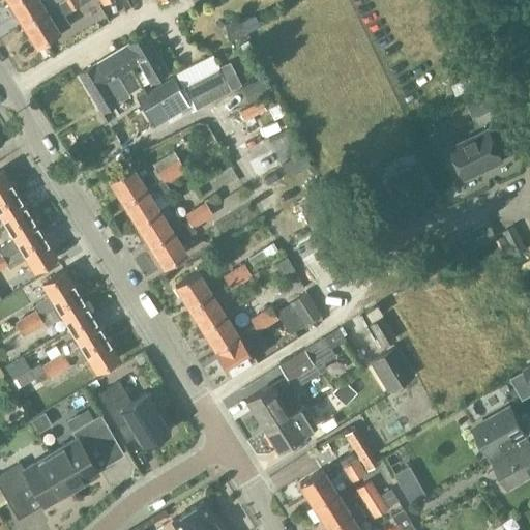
[(15,0),(10,3),(24,25),(63,0),(15,0)]
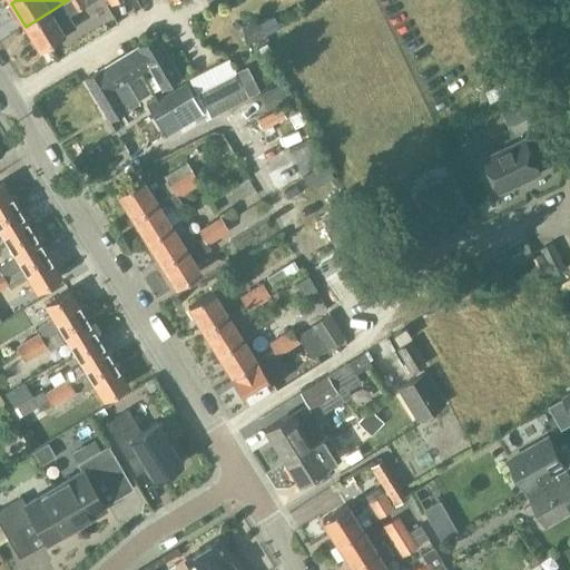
[(86,0),(68,0),(26,27),(40,51),(66,36),(65,36),(77,28),(70,17),(89,5),(86,0)]
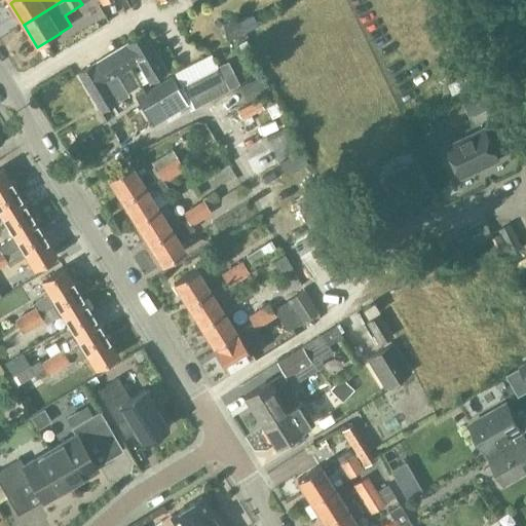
[(229,23),(232,39),(243,36),(240,21),(229,23)]
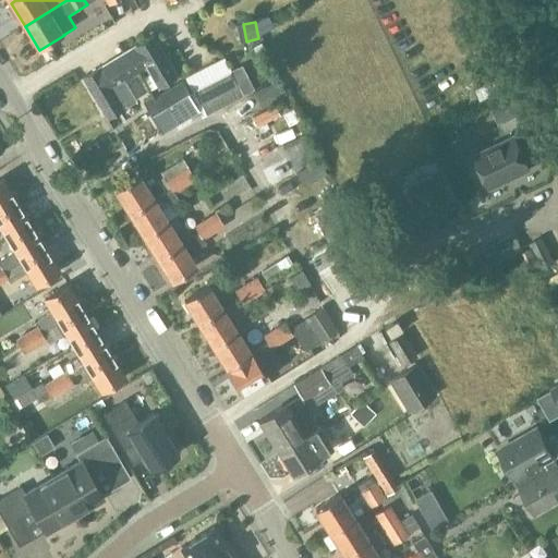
[(124,55),(137,74),(147,69),(159,88),(178,77),(154,37),(124,55)]
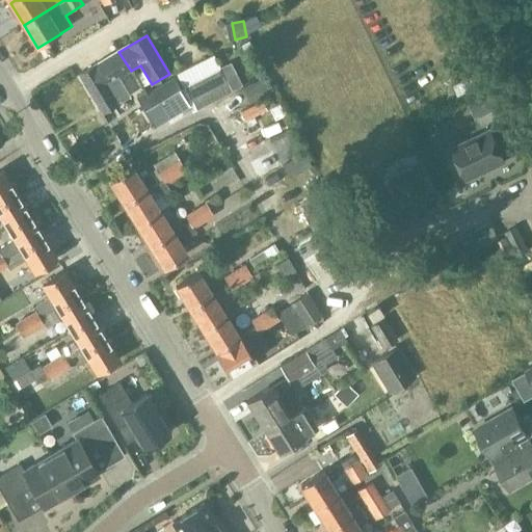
[(131,71),(118,52),(79,75),(103,114),(131,97),(120,78),(131,71)]
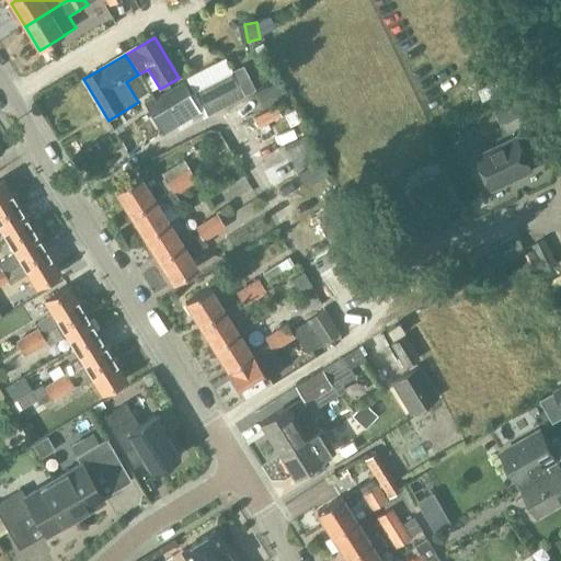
[(232,73),(196,92),(208,116),(244,98),(232,73)]
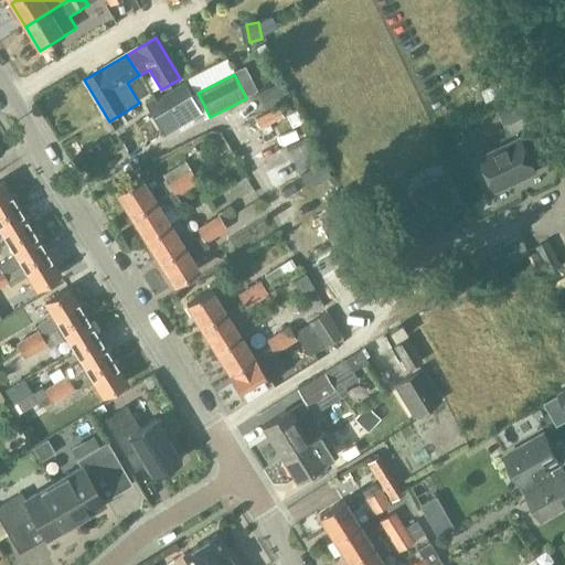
[(238,81),(247,97),(257,92),(249,75),(238,81)]
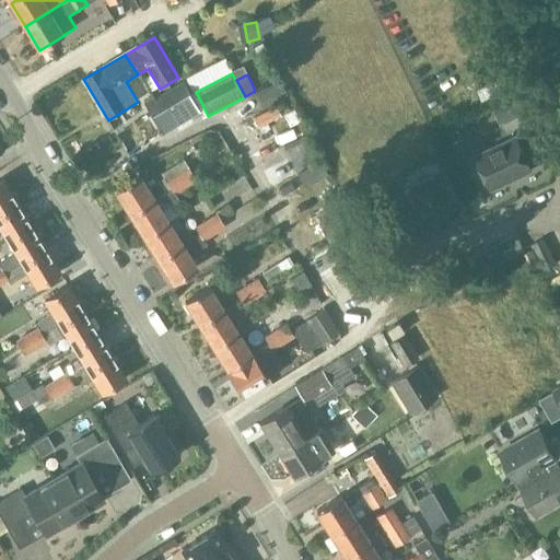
[(178,82),(142,104),(160,132),(196,112),(178,82)]
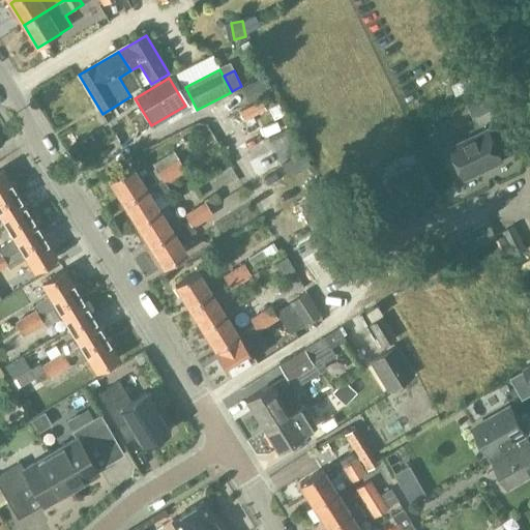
[(278,106),(266,79),(242,90),(249,105),(254,102),(259,114),(278,106)]
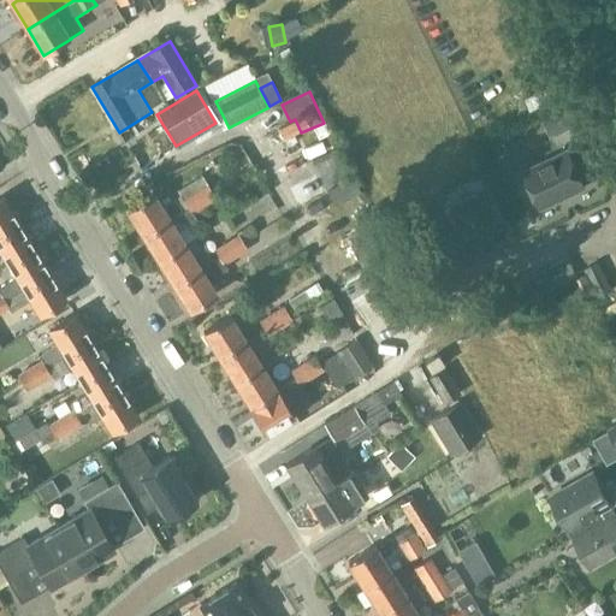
[(523,98),(527,112),(545,107),(540,93),(523,98)]
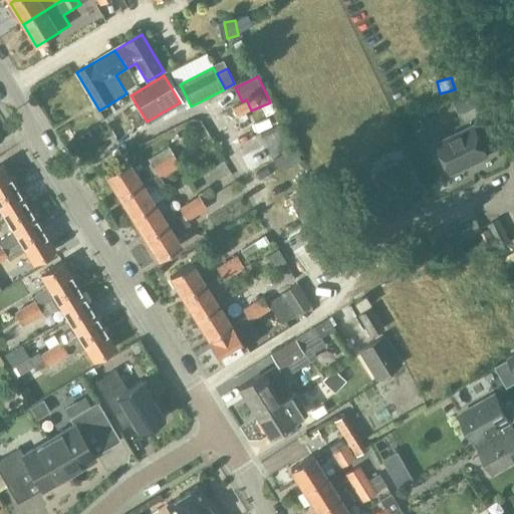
[(474,124),(436,144),(452,176),(490,158),(474,124)]
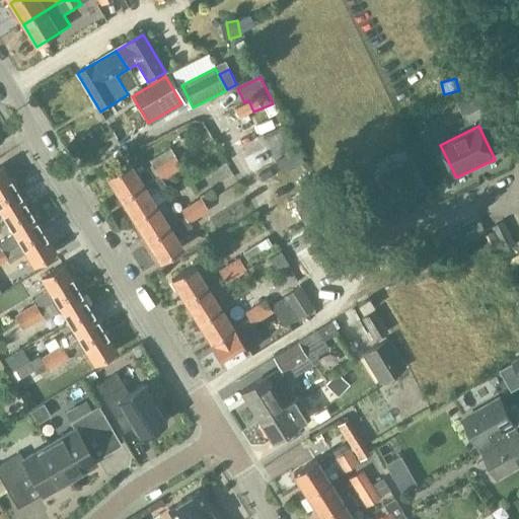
[(248,174),(273,167),(270,156),(280,153),(276,139),(240,150),(248,174)]
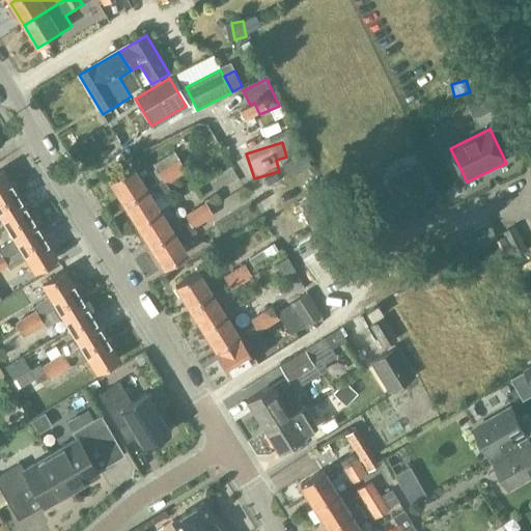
[(156,169),(140,178),(133,167),(110,182),(124,204),(147,190),(146,189),(162,179),(163,179),(184,167),(174,152),(154,165),(156,169)]
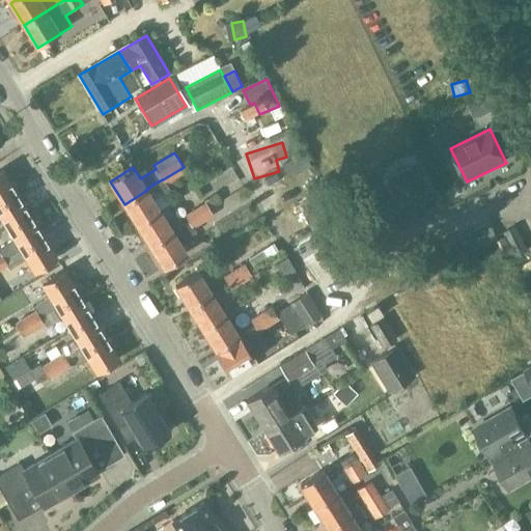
[(187,172),(184,167),(163,179),(166,186),(187,172)]
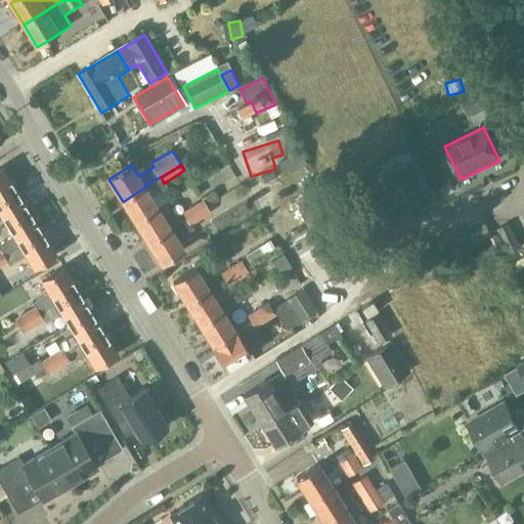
[(445,187),(434,192),(425,197),(410,165),(384,177),(392,192),(383,198),(390,214),(409,205),(415,216),(439,204),(450,200),(445,187)]
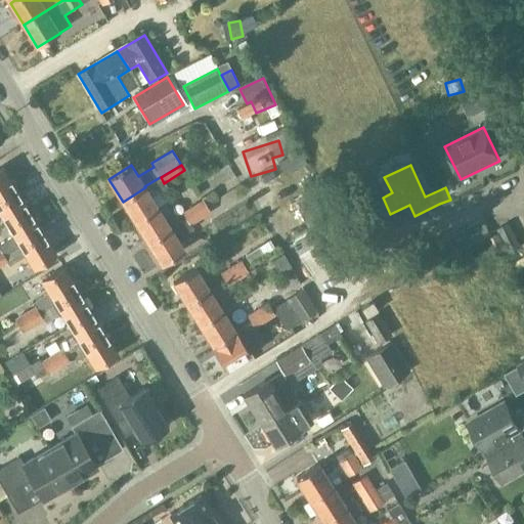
[(0,200),(17,190),(4,168),(0,170),(0,200)]
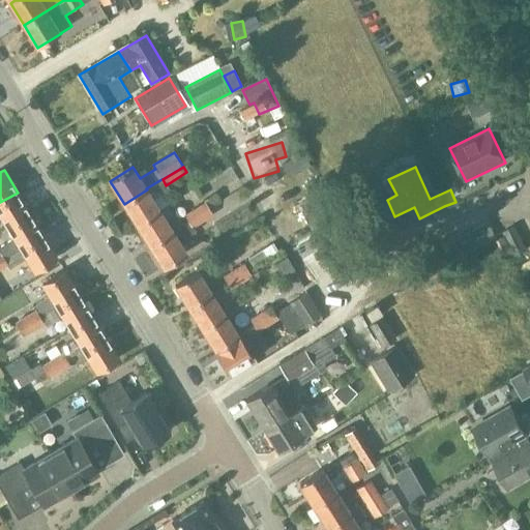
[(147,189),(124,204),(138,225),(160,210),(147,189)]
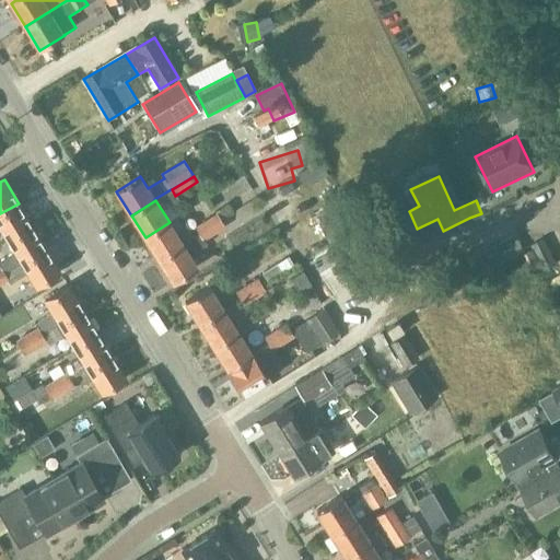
[(0,230),(1,230),(8,241),(32,225),(19,203),(0,213),(0,230)]
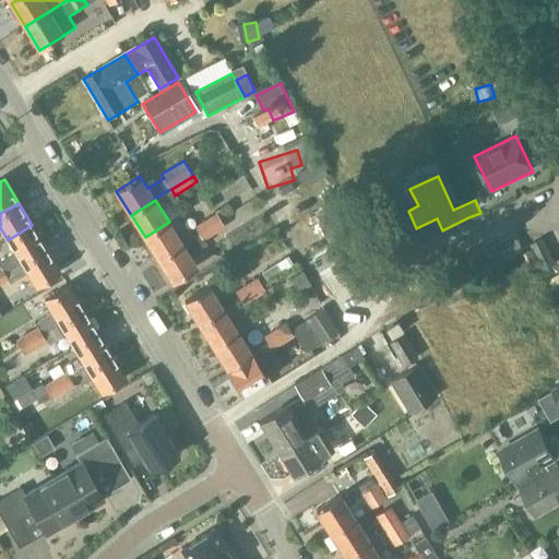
[(169,222),(145,237),(158,260),(222,221),(222,219),(233,212),(228,204),(216,212),(217,214),(195,228),(199,234),(192,238),(186,227),(176,233),(169,222)]
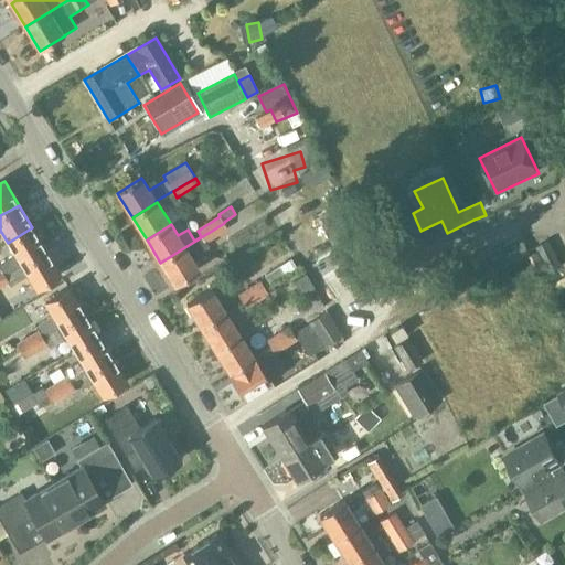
[(228,230),(224,223),(160,263),(176,286),(200,270),(192,258),(210,247),(206,243),(228,230)]
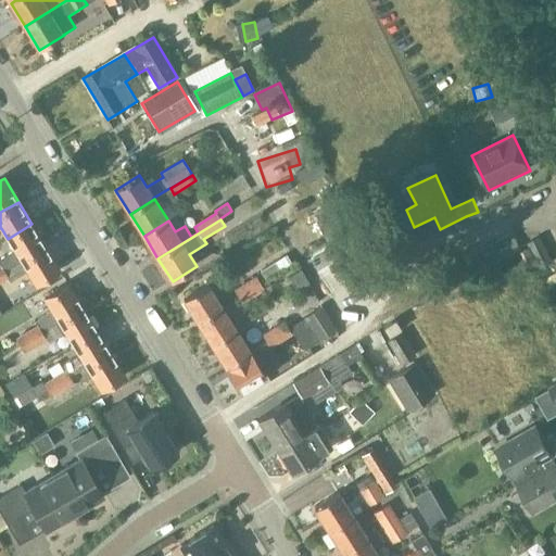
[(0,274),(46,247),(32,224),(8,239),(15,251),(0,260),(0,274)]
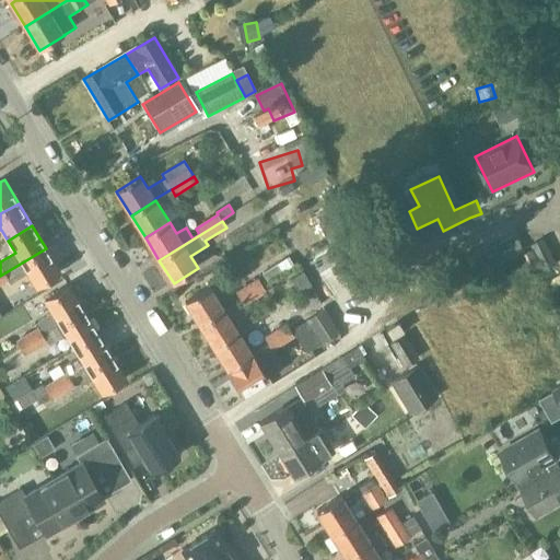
[(516,235),(486,252),(494,269),(525,254),(531,265),(537,261),(543,272),(559,265),(556,259),(558,258),(555,253),(559,249),(559,231),(532,245),(533,249),(525,253),(516,235)]
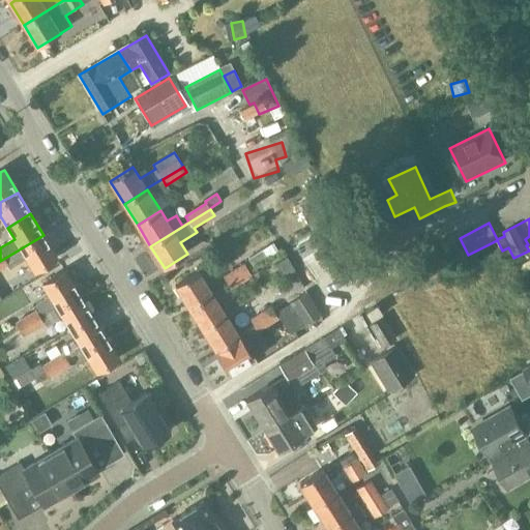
[(43,235),(0,261),(0,271),(8,267),(10,269),(27,259),(34,272),(58,258),(43,235)]
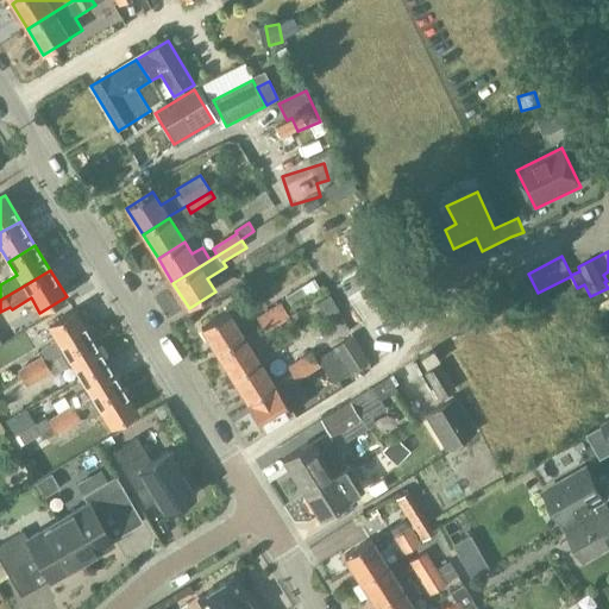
[(319,288),(313,280),(286,297),(290,306),(319,288)]
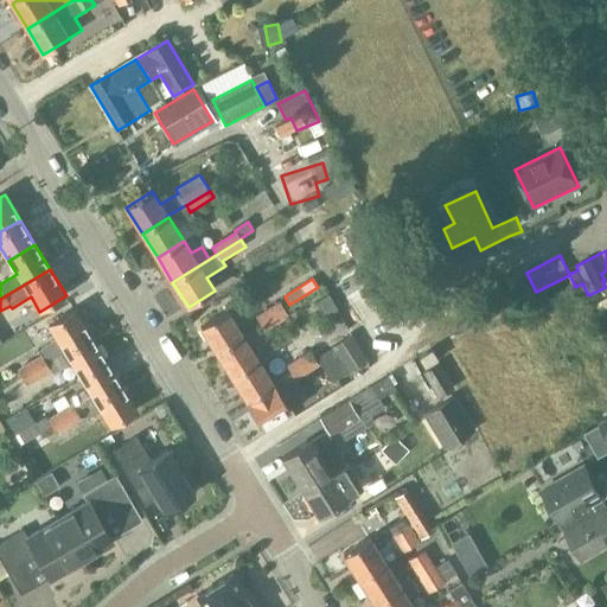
[(366,298),(387,331),(416,312),(396,279),(366,298)]
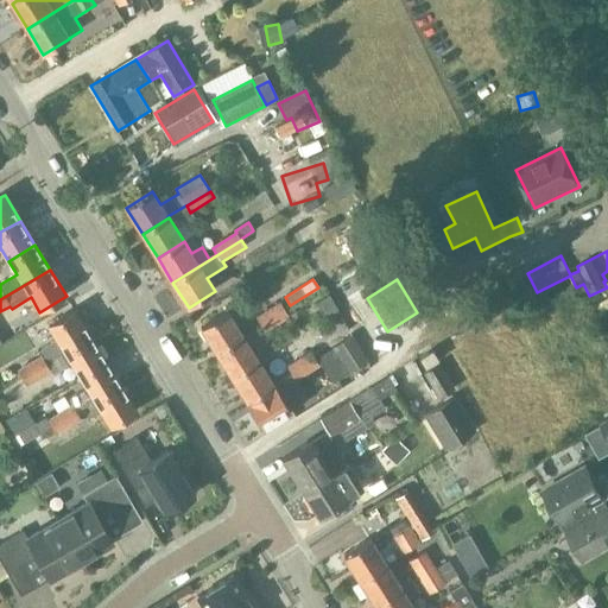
[(330,316),(340,311),(330,296),(317,304),(327,322),(333,318),(330,316)]
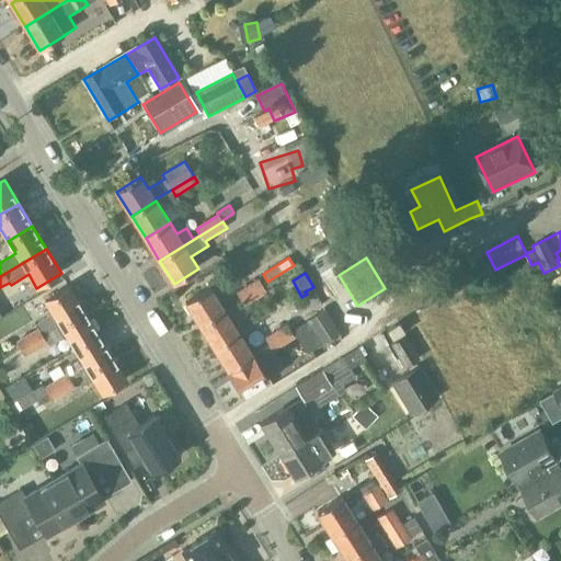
[(259,279),(237,293),(245,307),(267,294),(259,279)]
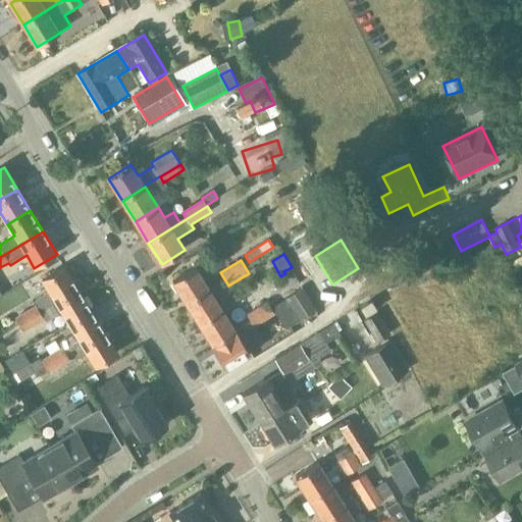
[(55,302),(77,288),(65,266),(42,280),(55,302)]
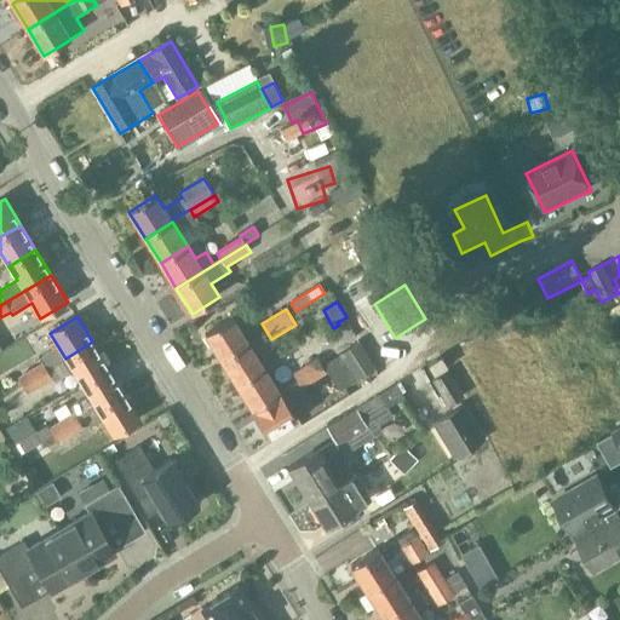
[(233,317),(205,334),(222,360),(248,343),(233,317)]
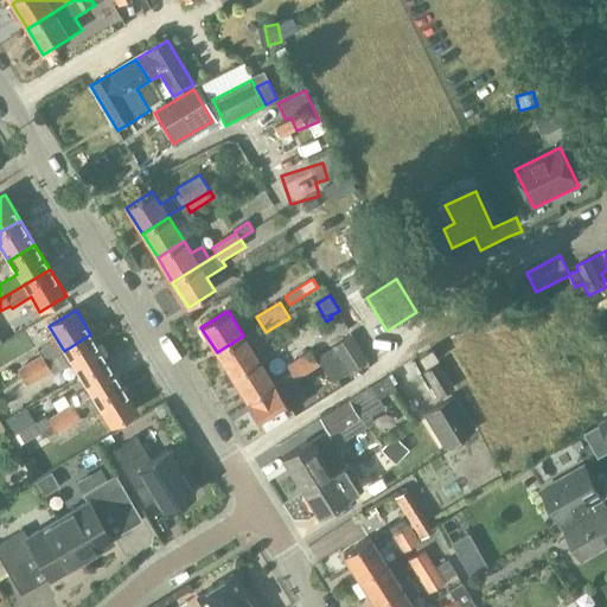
[(46,362),(13,384),(1,391),(7,401),(19,394),(30,388),(29,385),(51,371),(53,375),(71,363),(80,376),(107,359),(90,334),(64,351),(46,362)]
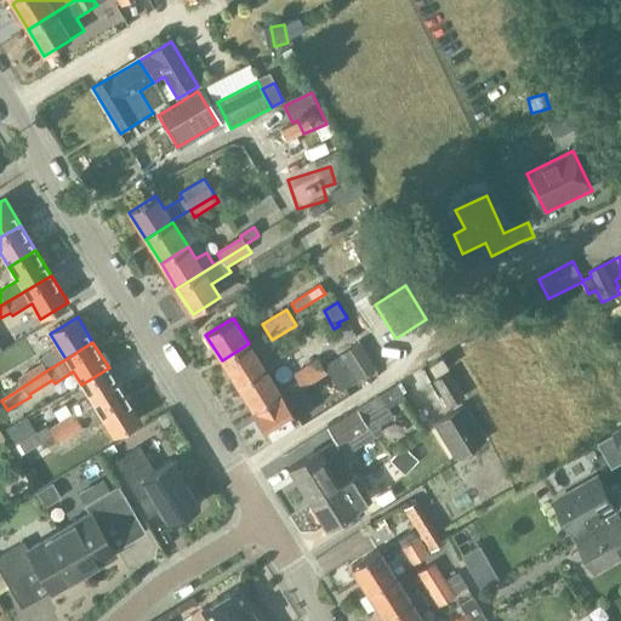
[(377,369),(362,342),(340,355),(357,382),(377,369)]
